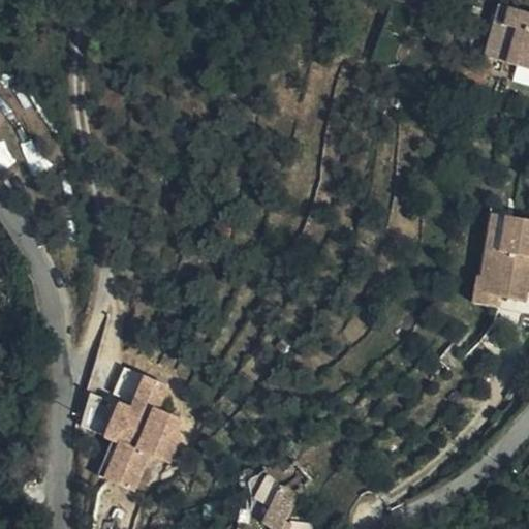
[(524,0),(471,0),(467,33),(478,33),(475,49),(528,58),(528,22),(527,31),(521,30),(524,0)]
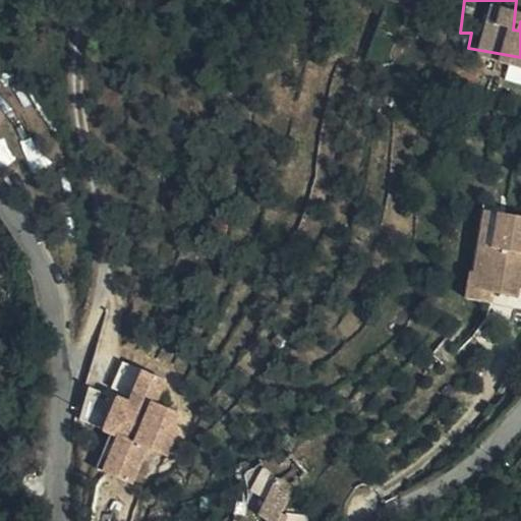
[(494,290),(481,288),(491,211),(483,210),(473,287),(471,305),(487,307),(495,307),(498,291),(494,290)]
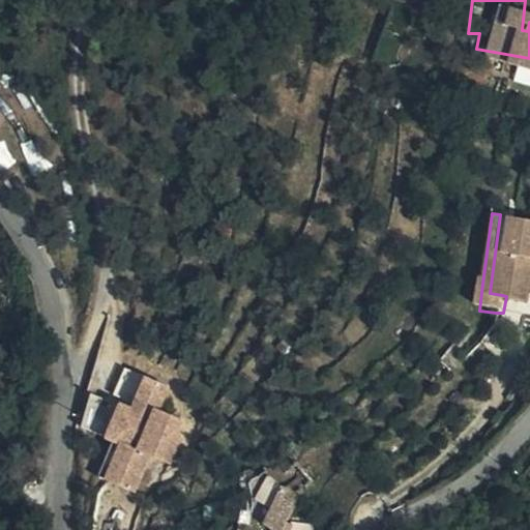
[(502,295),(506,296),(529,297),(529,217),(500,214),(490,293),(502,295)]
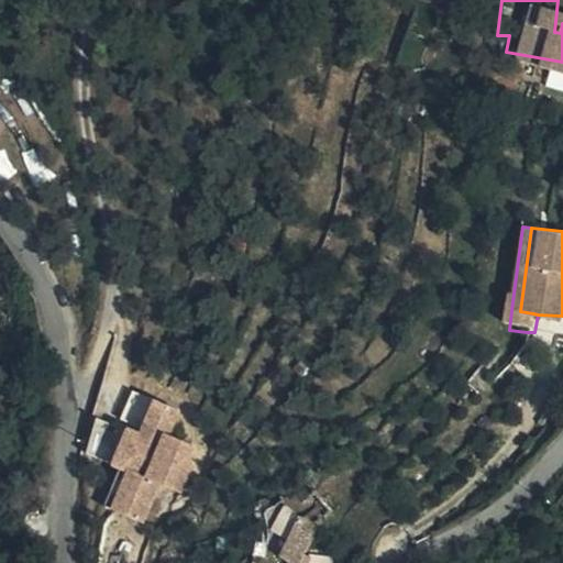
[(147,428),(142,439),(145,442),(135,470),(129,466),(127,471),(109,510),(140,523),(156,487),(178,497),(192,470),(186,467),(196,450),(169,437),(181,409),(134,387),(123,417),(147,428)]
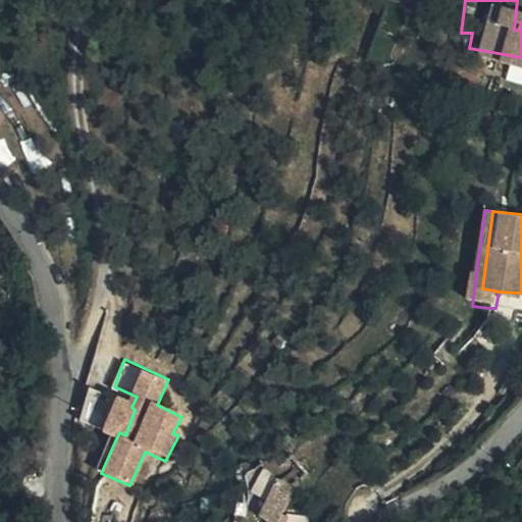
[(135,410),(132,407),(118,401),(106,431),(117,436),(119,432),(125,435),(135,410)]
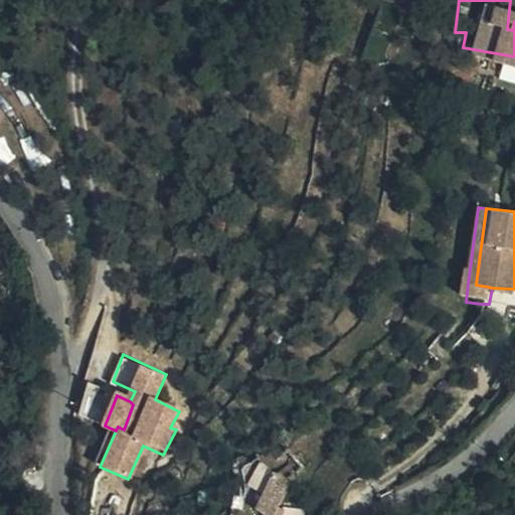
[(105,425),(95,421),(80,459),(100,467),(116,431),(105,425)]
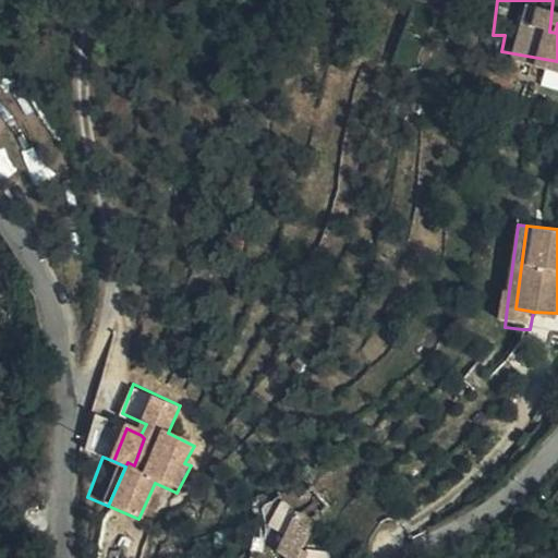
[(328,507),(310,487),(302,496),(320,516),(328,507)]
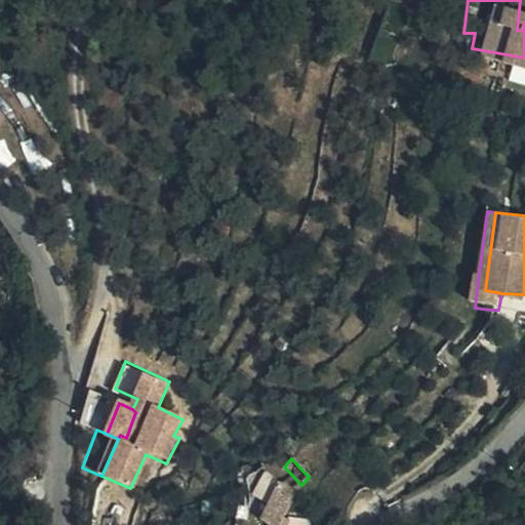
[(301,485),(284,467),(273,477),(280,482),(295,492),(295,491),(301,485)]
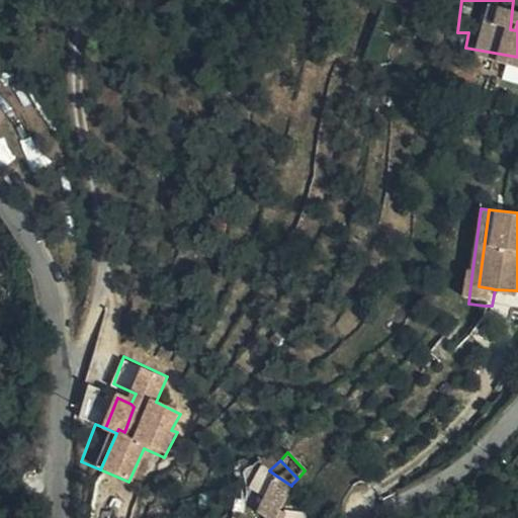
[(295,488),(291,485),(291,486),(276,476),(269,490),(265,497),(284,508),(295,488)]
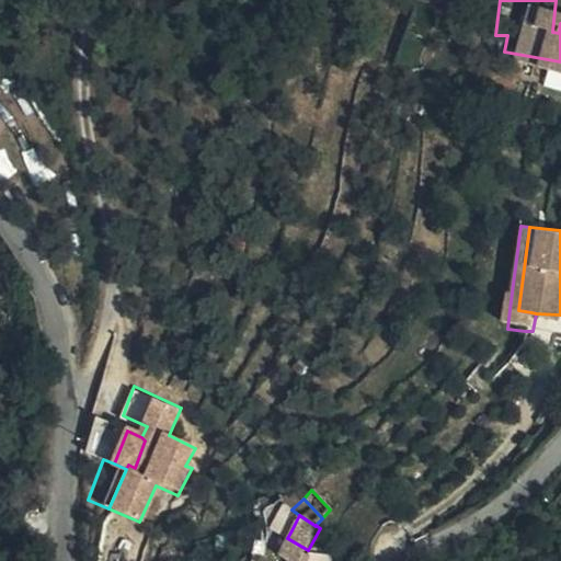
[(290,560),(309,560),(315,553),(308,550),(287,538),(284,539),(275,551),(290,560)]
